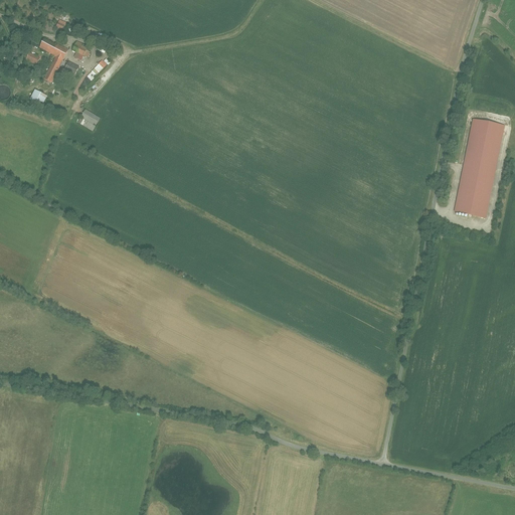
[(66,23),(59,20),(56,28),(63,32),(66,23)]
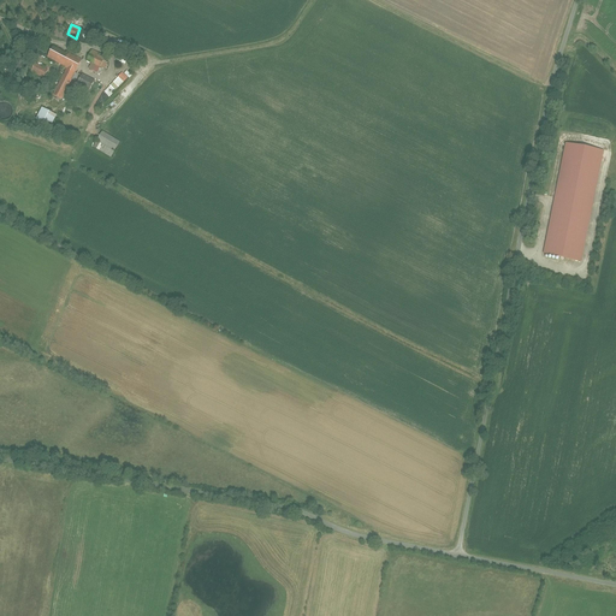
[(69,54),(54,47),(48,59),(63,67),(66,70),(53,98),(63,102),(72,82),(76,75),(83,61),(69,54)]
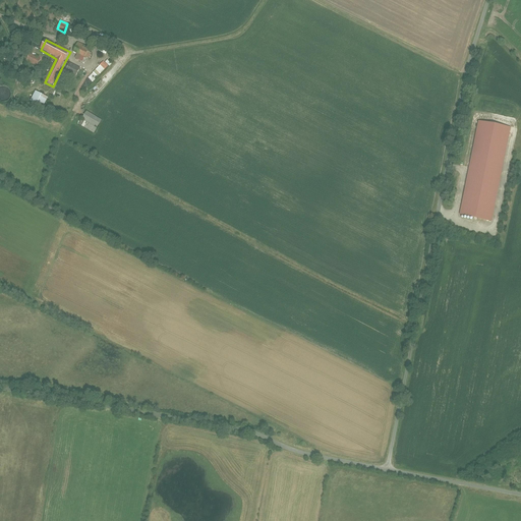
[(90,48),(78,42),(73,53),(76,55),(74,59),(83,63),(87,59),(89,60),(92,54),(88,52),(90,48)]
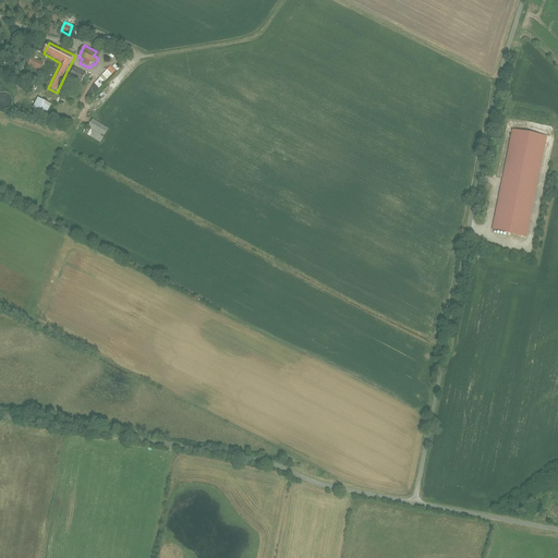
[(29,65),(41,71),(45,63),(33,58),(29,65)]
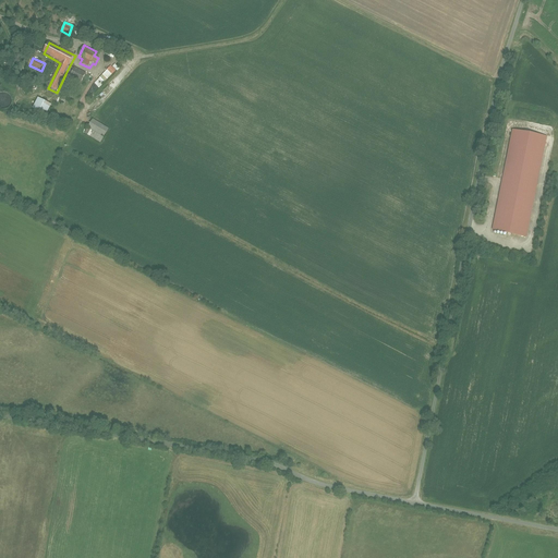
[(112,68),(111,67),(94,84),(99,89),(117,72),(118,72),(120,70),(116,65),(112,68)]
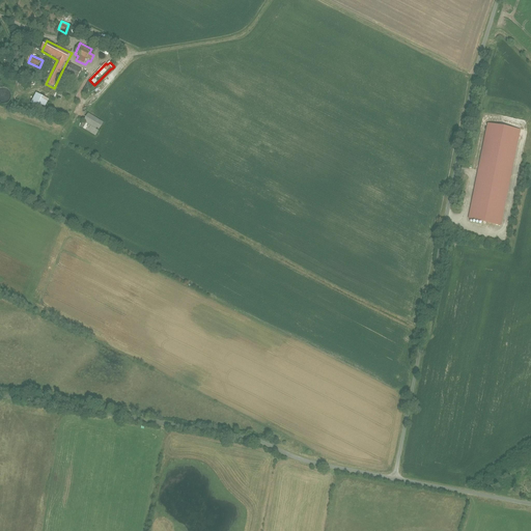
[(83,71),(72,65),(71,66),(65,64),(62,71),(67,73),(66,75),(78,80),(83,71)]
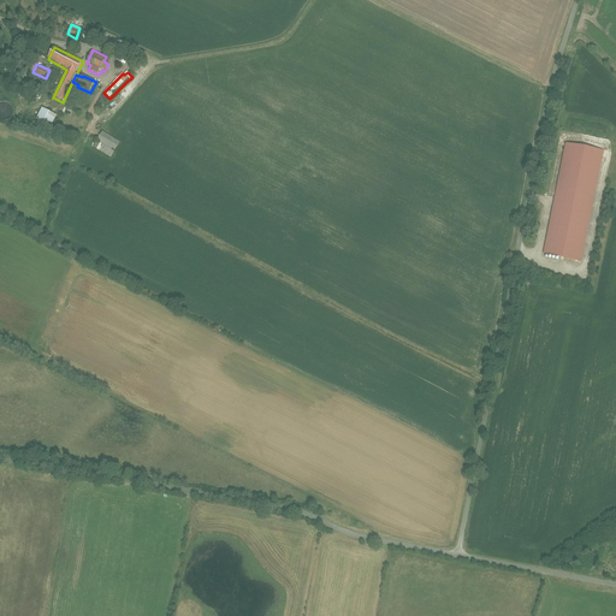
[(58,117),(42,110),(36,122),(52,129),(58,117)]
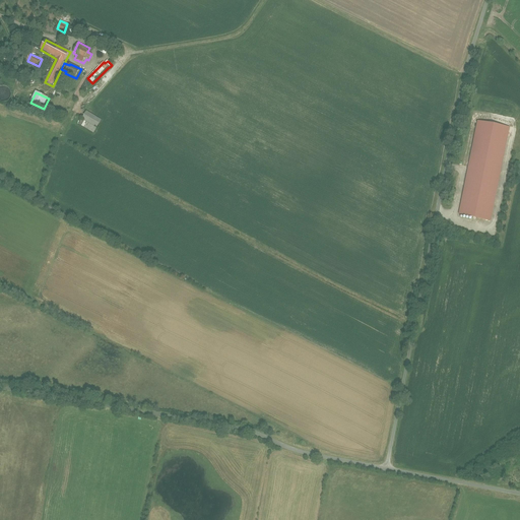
[(87,112),(79,126),(94,134),(103,121),(87,112)]
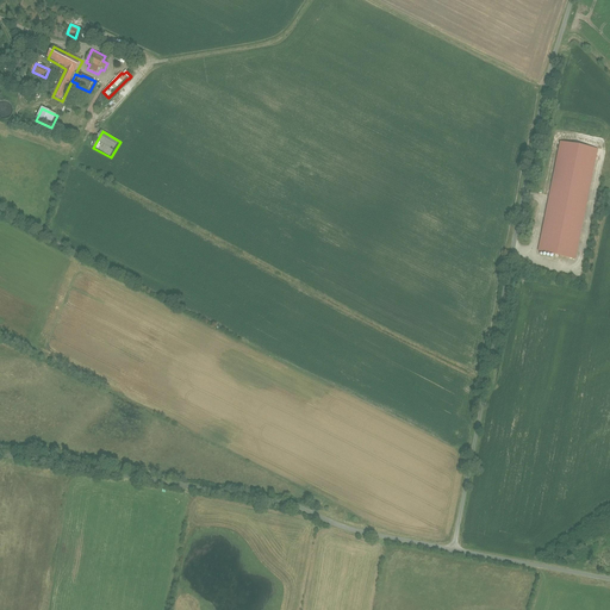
[(598,149),(560,142),(537,251),(576,260),(598,149)]
